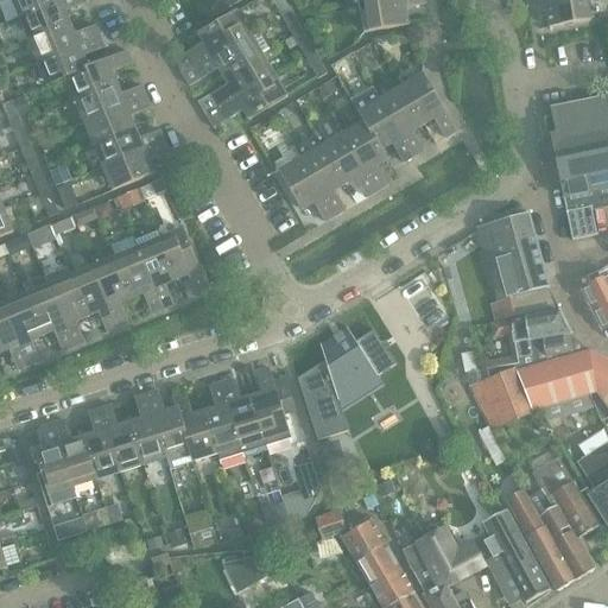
[(12,0),(20,19),(67,0),(12,0)]
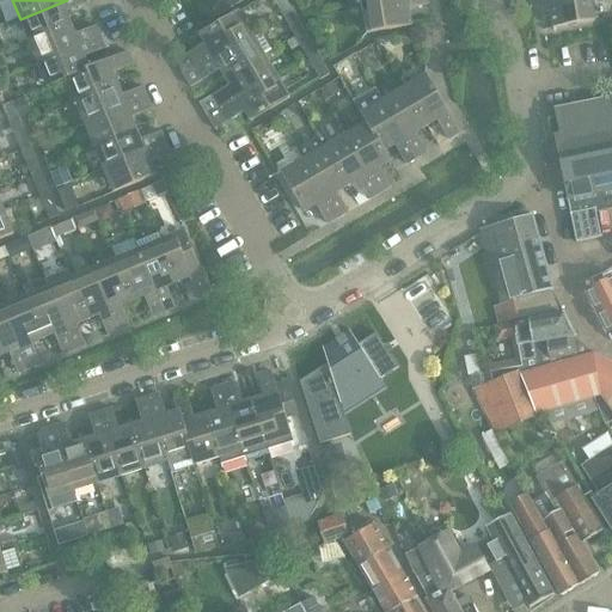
[(86,5),(84,0),(67,0),(20,19),(30,43),(71,26),(66,13),(86,5)]
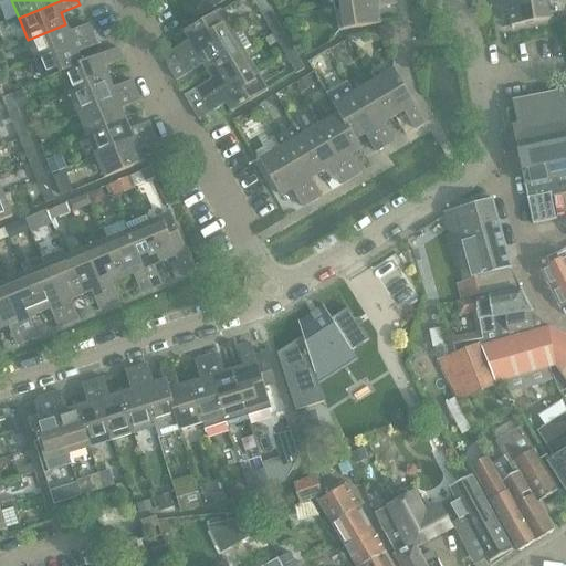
[(195,18),(215,7),(210,0),(207,0),(190,10),(195,18)]
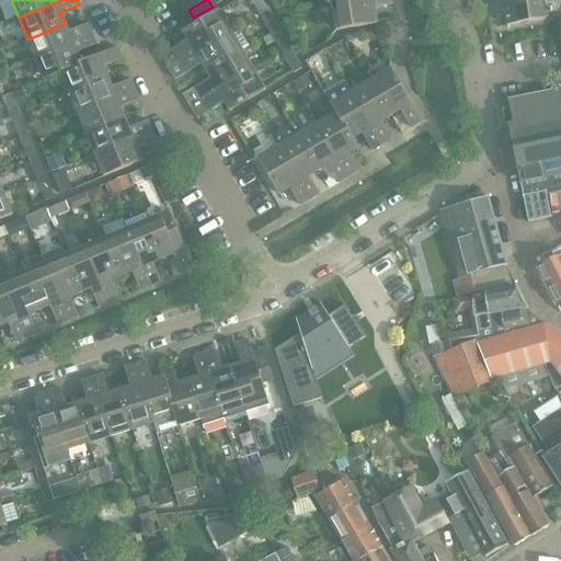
[(250,0),(260,15),(267,10),(261,0),(250,0)]
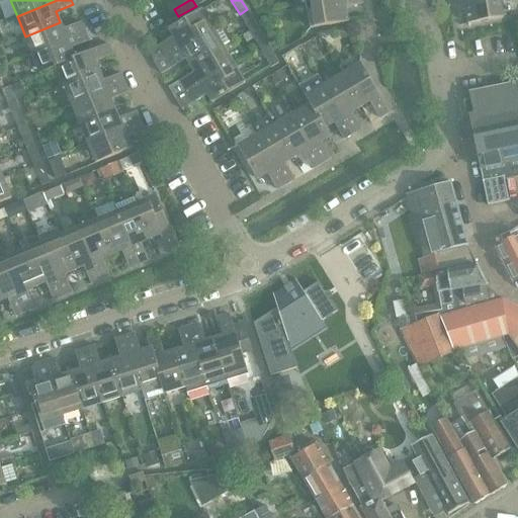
[(362,5),(360,0),(306,0),(310,28),(348,22),(346,7),(362,5)]
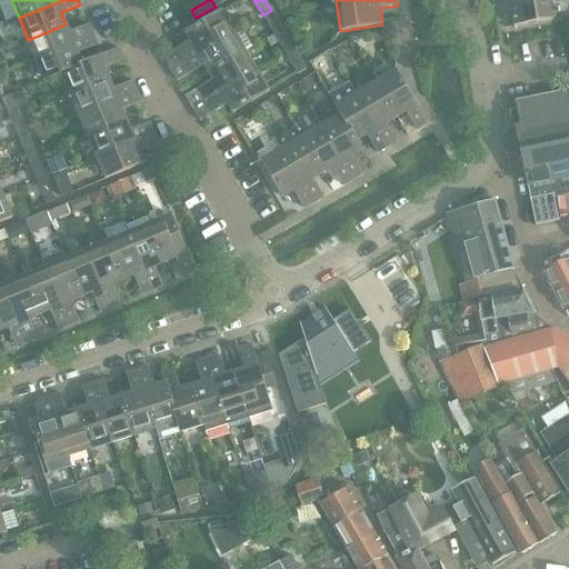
[(552,20),(549,0),(547,0),(505,7),(507,17),(511,16),(513,27),(552,20)]
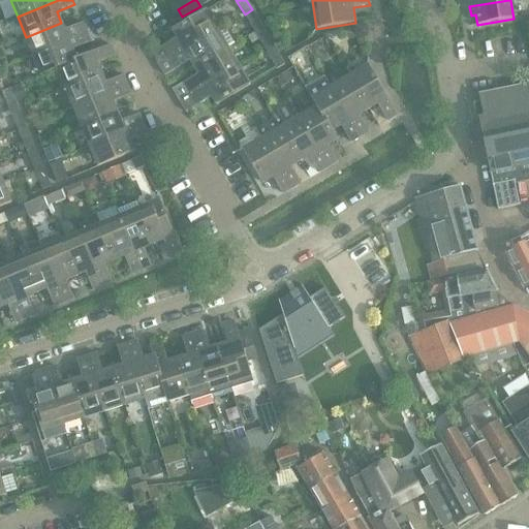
[(245,14),(255,32),(262,28),(252,9),(245,14)]
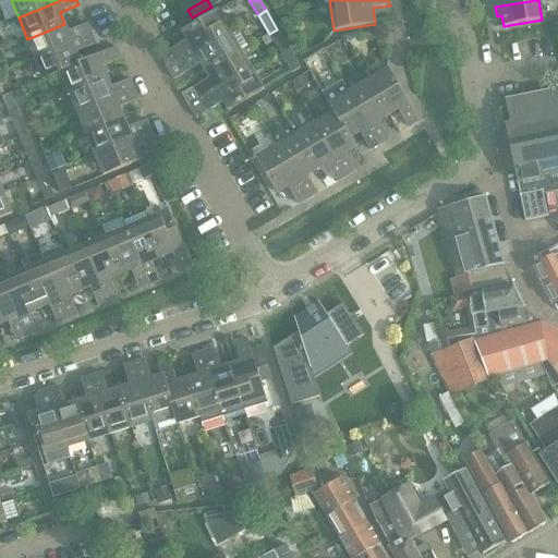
[(159,57),(167,69),(230,32),(217,11),(182,32),(186,40),(159,57)]
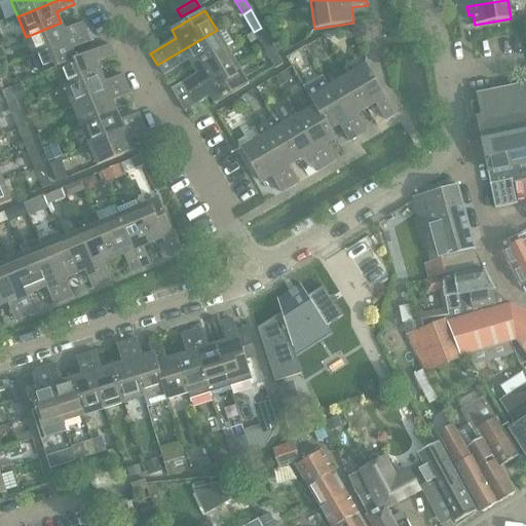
[(65,31),(61,23),(26,37),(34,57),(86,35),(82,24),(65,31)]
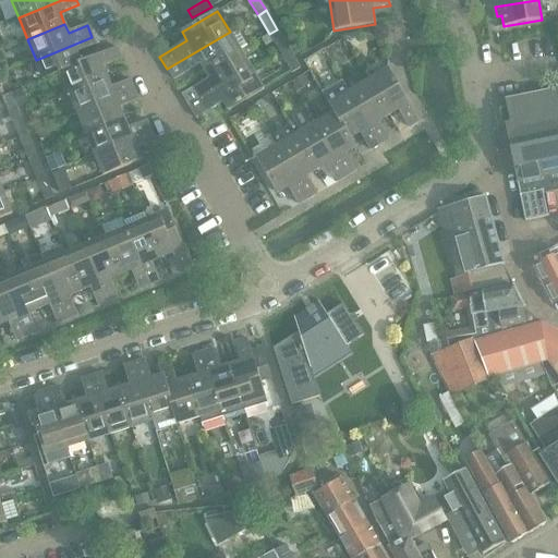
[(201,64),(205,72),(241,50),(240,49),(246,46),(235,28),(230,32),(167,69),(173,81),(201,64)]
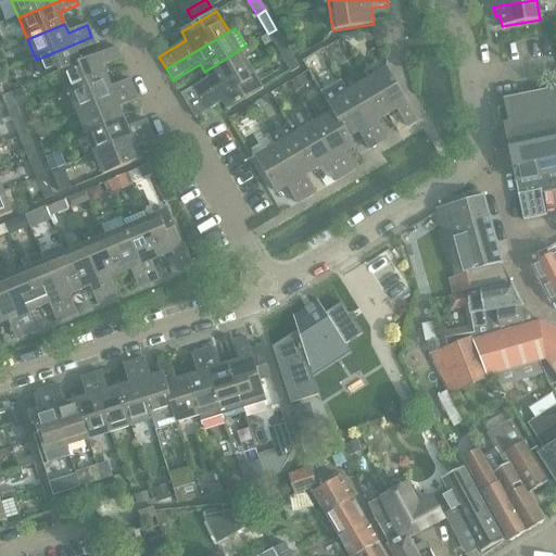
[(268,34),(280,53),(288,49),(276,29),(268,34)]
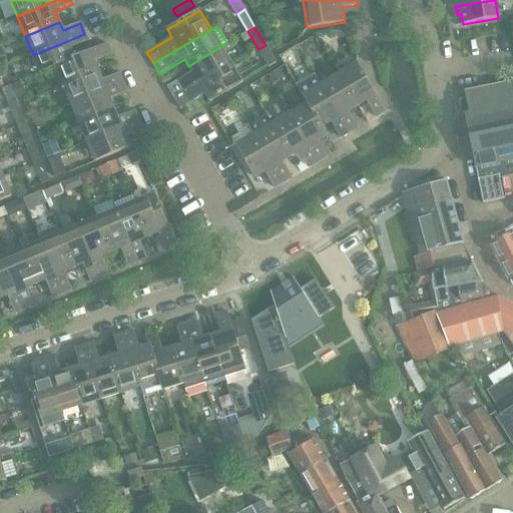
[(324,32),(316,36),(322,46),(330,42),(324,32)]
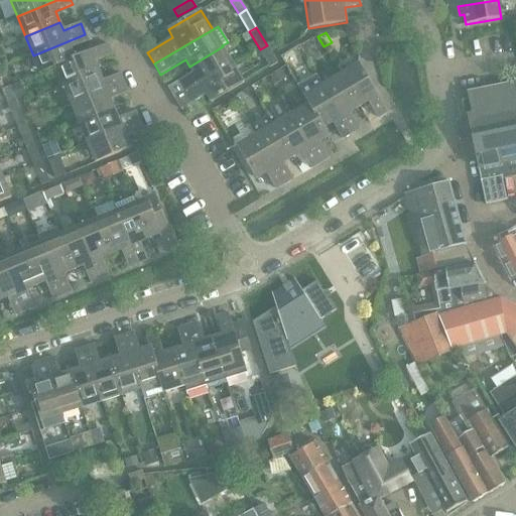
[(89,42),(85,34),(33,55),(41,74),(56,68),(56,67),(76,58),(75,57),(72,49),(89,42)]
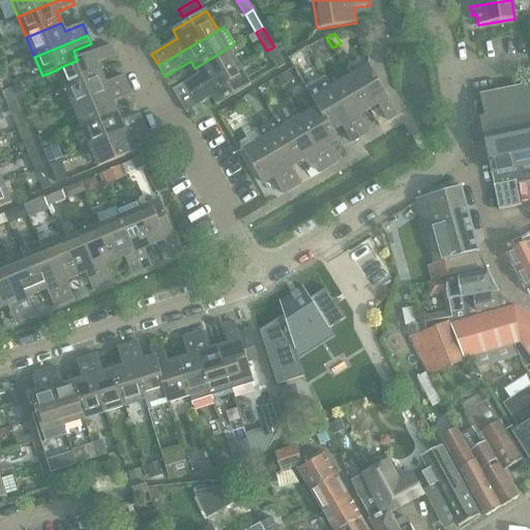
[(111,46),(77,59),(78,60),(58,68),(58,69),(66,89),(102,75),(97,63),(115,56),(111,46)]
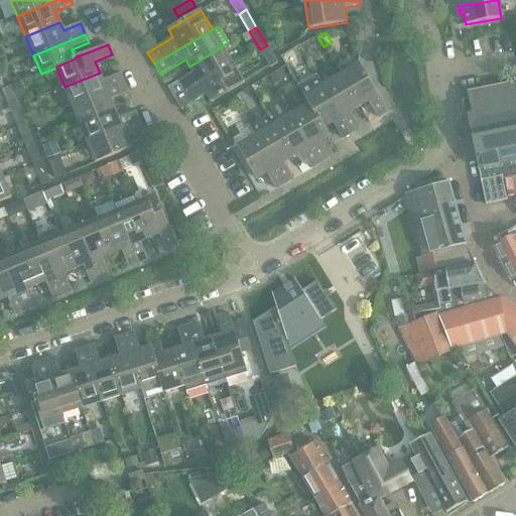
[(267,45),(260,49),(270,68),(277,63),(267,45)]
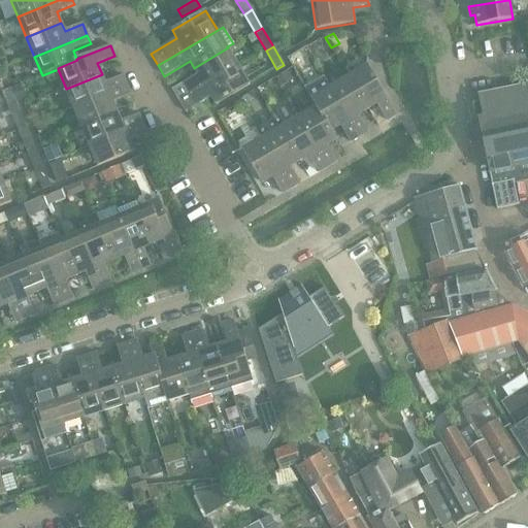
[(172,90),(178,101),(238,66),(228,47),(194,68),(198,74),(172,90)]
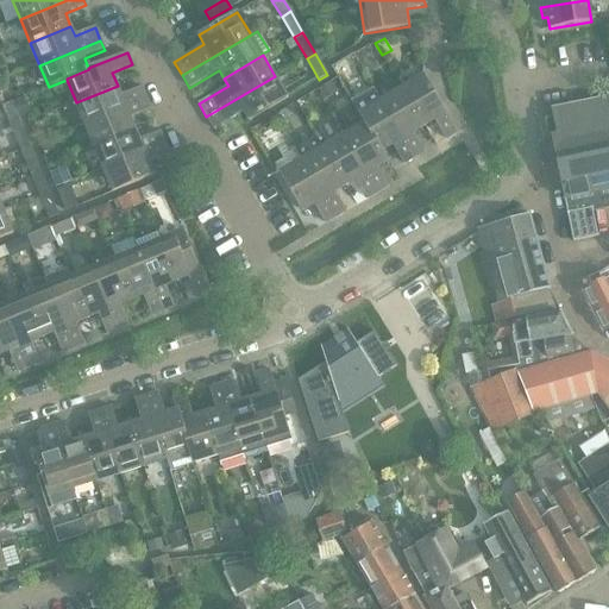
[(424,75),(402,87),(425,126),(435,120),(446,138),(457,132),(453,125),(424,75)]
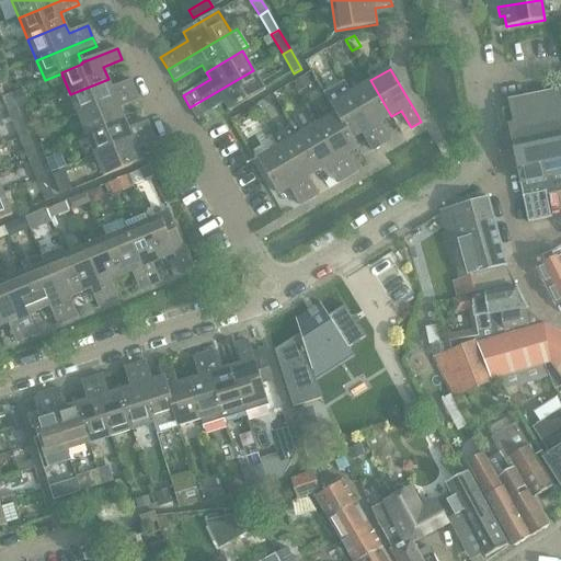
[(265,90),(253,70),(190,107),(197,119),(225,103),(229,111),(265,90)]
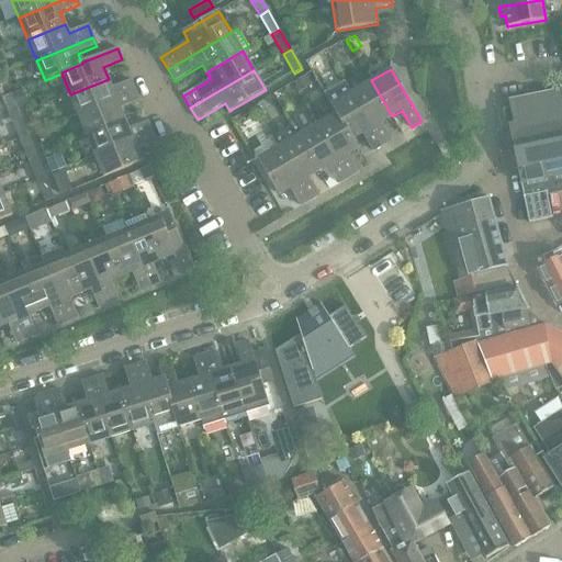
[(304,76),(292,83),(298,92),(310,86),(304,76)]
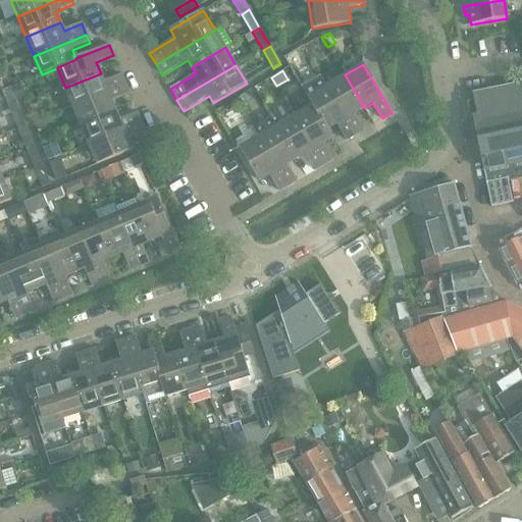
[(104,83),(101,73),(65,88),(73,107),(126,86),(121,75),(104,83)]
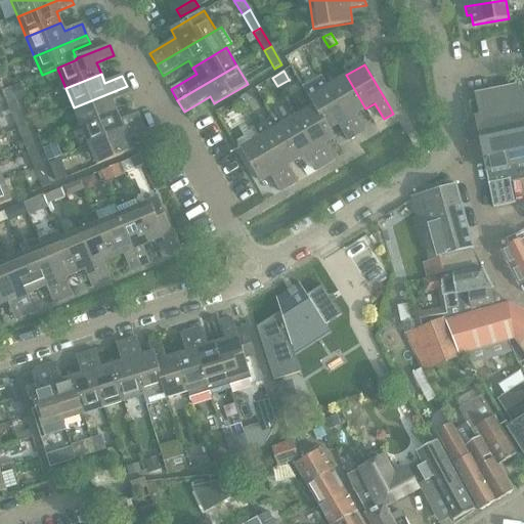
[(356,114),(365,108),(346,75),(328,86),(357,135),(365,130),(356,114)]
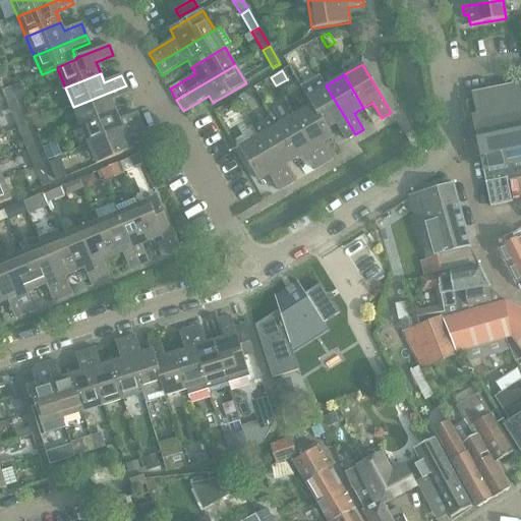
[(321,76),(301,87),(307,97),(311,105),(312,104),(328,129),(337,124),(346,139),(355,134),(326,85),(321,76)]
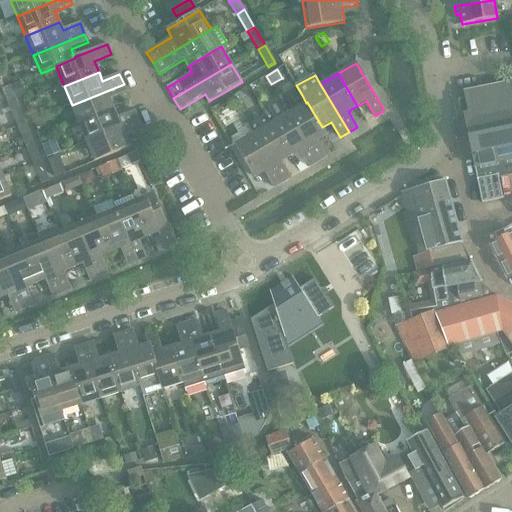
[(19,82),(10,86),(15,99),(25,96),(19,82)]
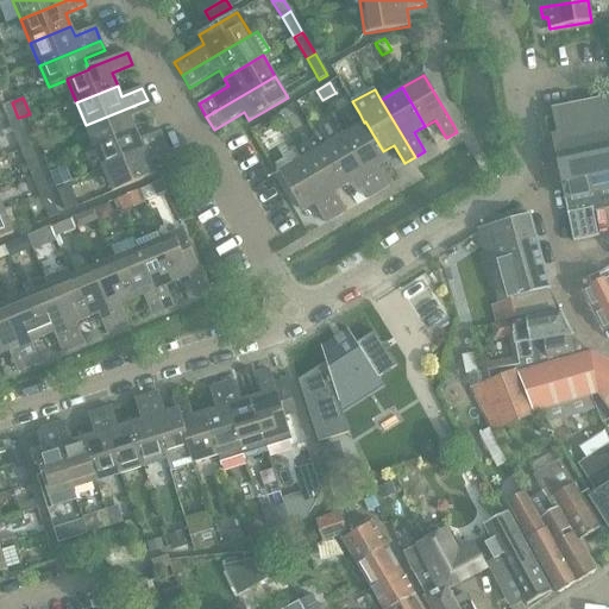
[(608,205),(608,98),(552,110),(558,137),(552,138),(573,242),(598,237),(592,208),(608,205)]
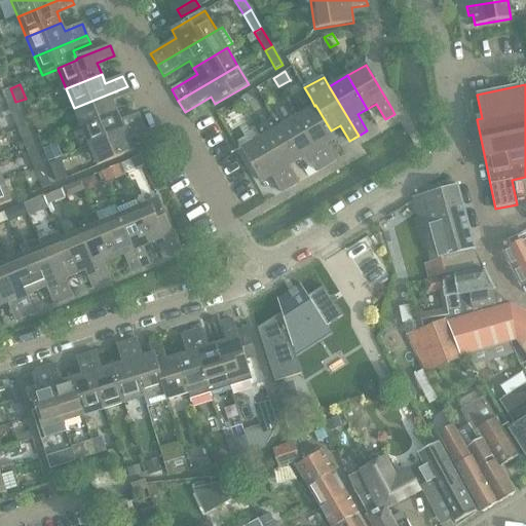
[(130,95),(127,86),(74,108),(81,127),(118,113),(113,102),(130,95)]
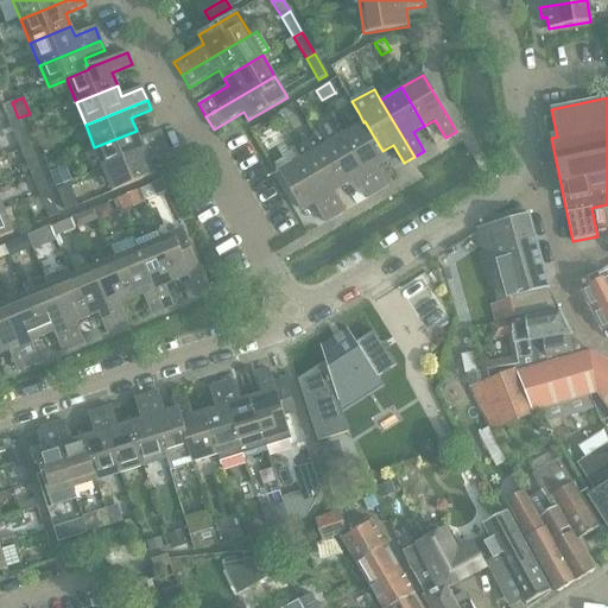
[(2,105),(12,128),(21,125),(18,118),(12,102),(2,105)]
